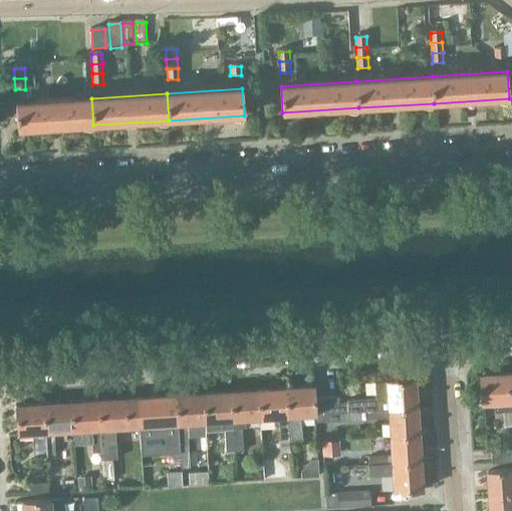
[(18,130),(93,124),(91,98),(16,103),(18,130)]
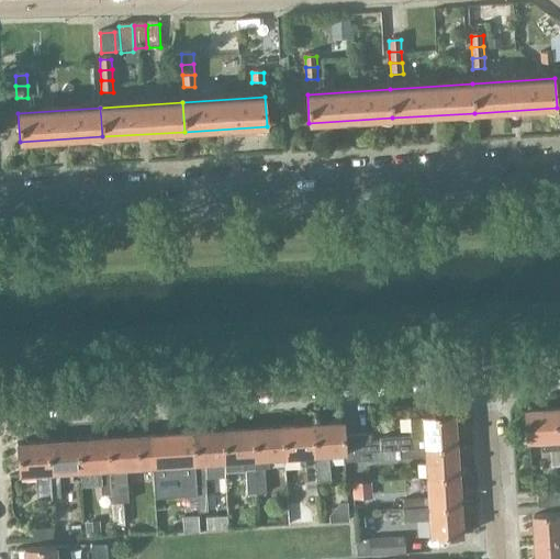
[(552,467),(559,466),(559,410),(528,412),(530,443),(542,443),(544,453),(552,451),(552,467)]
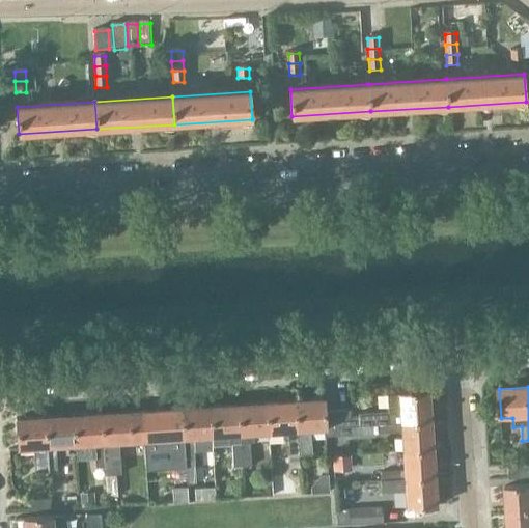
[(401,424),(430,423),(428,394),(399,396),(388,397),(388,414),(359,415),(359,418),(351,419),(350,412),(337,413),(338,438),(352,437),(351,428),(401,424)]
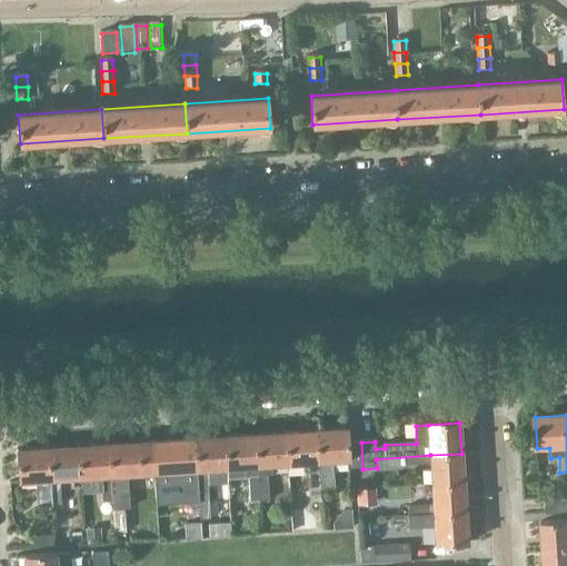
[(347,430),(317,433),(319,464),(320,489),(330,488),(335,488),(334,463),(348,462),(348,470),(362,469),(361,443),(348,443),(347,430)]
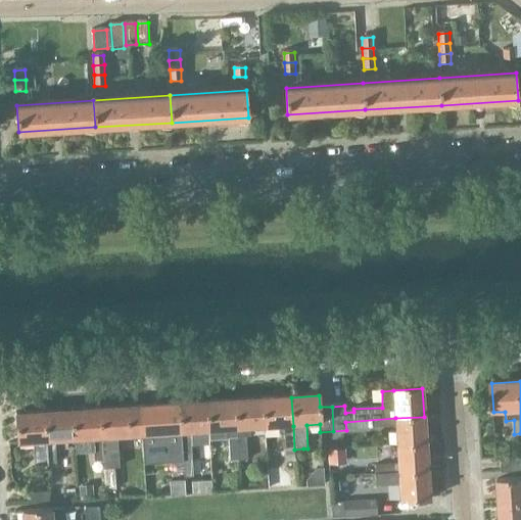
[(291,397),(264,399),(265,427),(279,426),(281,435),(285,435),(286,450),(294,450),(293,426),(291,397)]
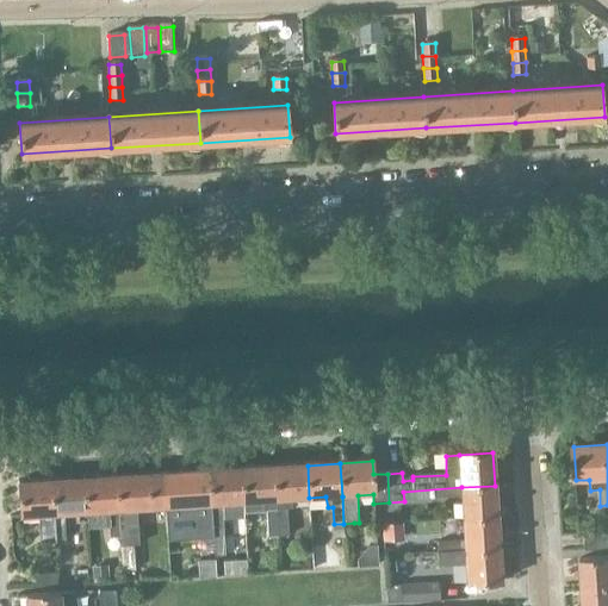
[(308,466),(275,467),(280,538),(290,538),(290,528),(289,511),(292,511),(291,499),(309,498),(308,466)]
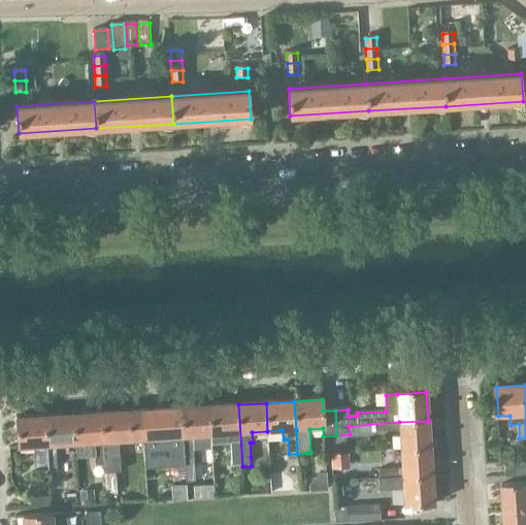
[(210,406),(212,435),(212,446),(231,444),(232,467),(242,466),(238,404),(210,406)]
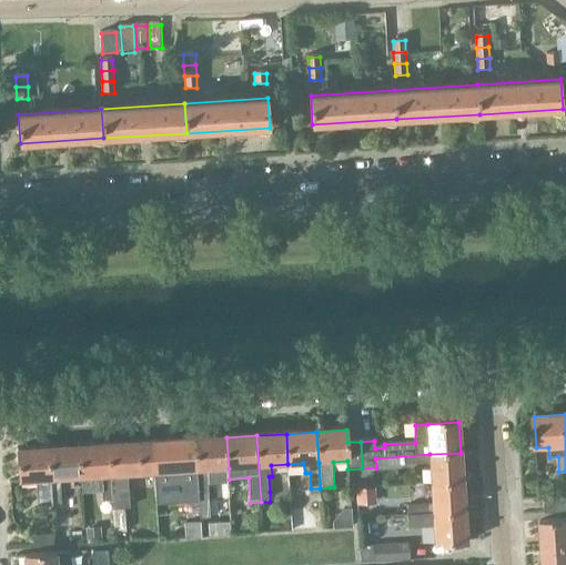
[(226,437),(195,440),(200,496),(199,496),(200,521),(210,520),(209,495),(208,477),(208,478),(206,470),(229,468),(226,437)]
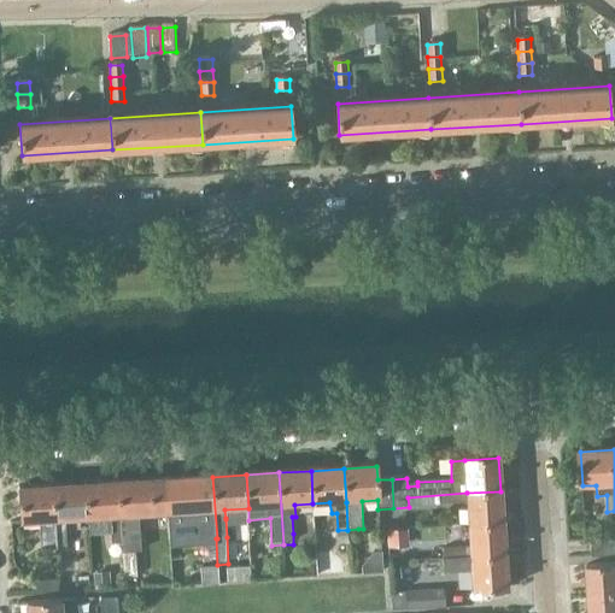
[(212,477),(167,479),(169,513),(168,513),(169,529),(182,528),(181,513),(198,512),(200,540),(208,538),(216,538),(217,538),(212,477)]
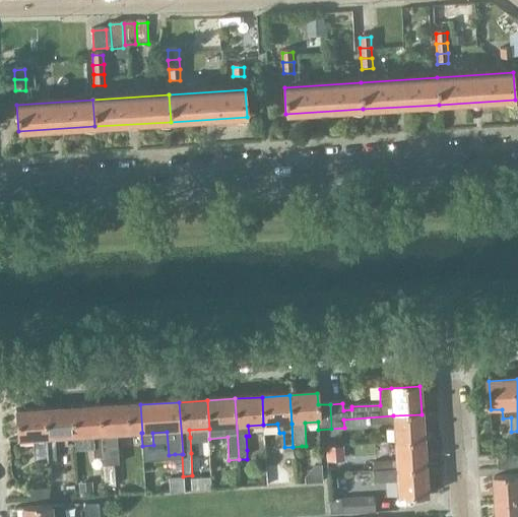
[(140,404),(101,407),(103,436),(104,459),(103,459),(103,467),(119,467),(117,435),(141,433),(142,433),(140,404)]
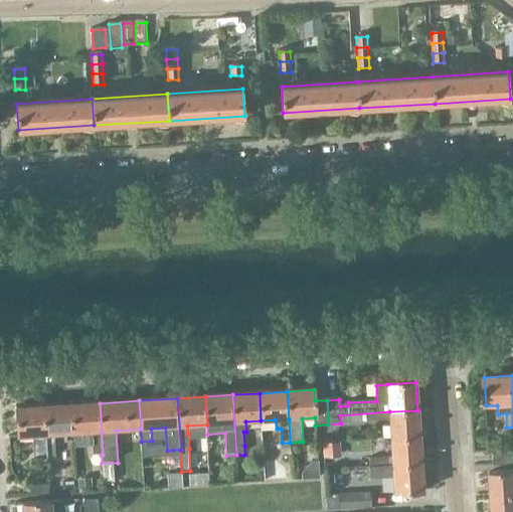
[(100,403),(72,405),(74,434),(92,432),(93,440),(94,440),(95,456),(102,455),(103,455),(102,432),(100,403)]
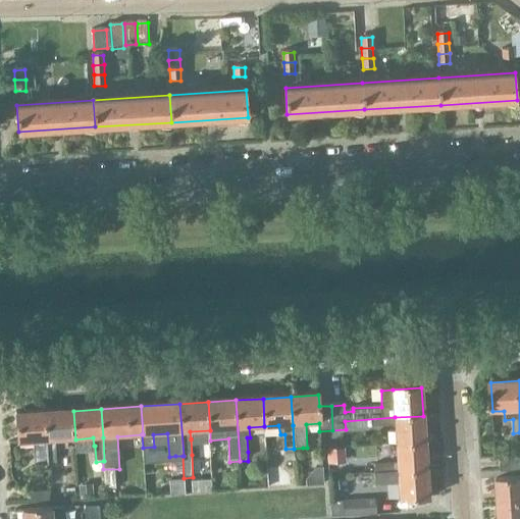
[(73,411),(46,413),(48,440),(49,465),(58,464),(57,448),(56,448),(56,440),(75,439),(73,411)]
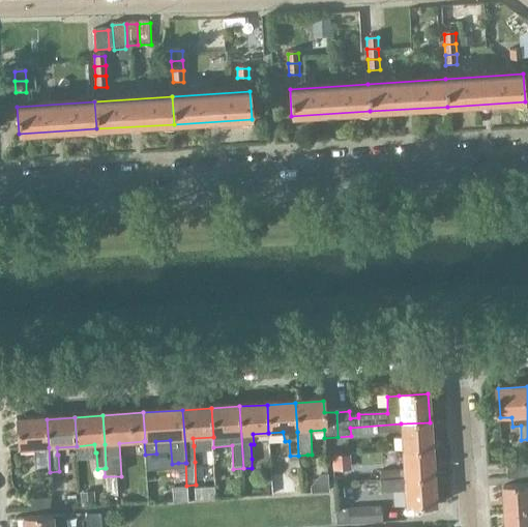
[(47,419),(18,420),(20,449),(34,448),(35,473),(40,473),(40,472),(50,472),(49,447),(47,419)]
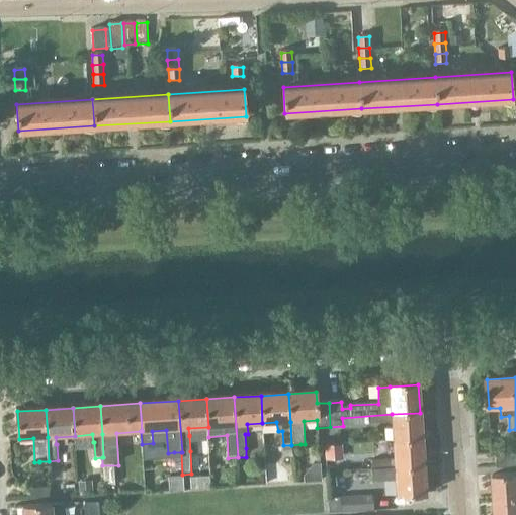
[(394,441),(422,439),(420,413),(392,414),(342,418),(343,426),(343,427),(351,427),(351,426),(369,425),(393,423),(394,441)]
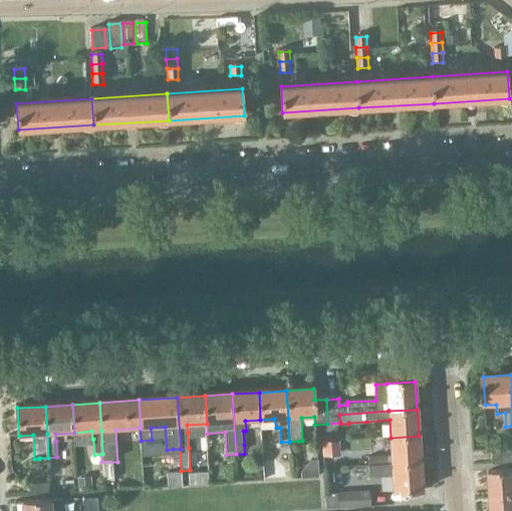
[(419,436),(391,438),(392,457),(385,458),(385,457),(369,458),(369,467),(393,465),(421,463),(419,436)]
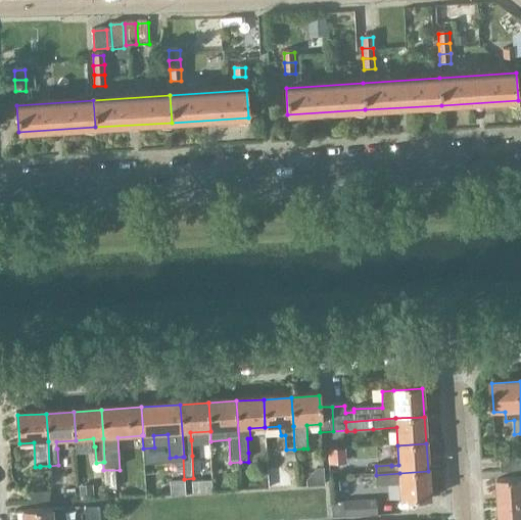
[(520,460),(502,462),(503,473),(520,472),(520,460)]
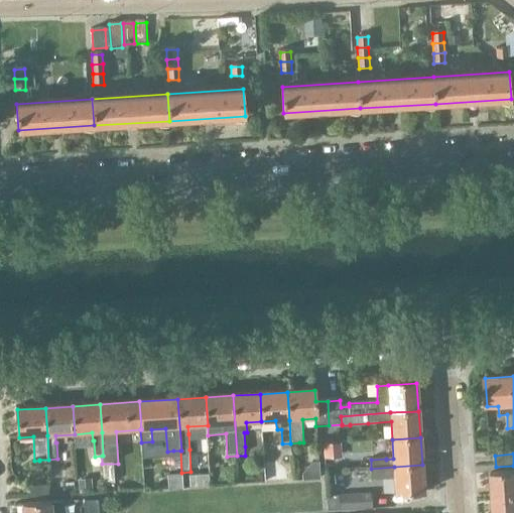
[(394,467),(371,469),(372,477),(387,476),(387,477),(395,477),(396,495),(424,493),(422,465),(394,467)]
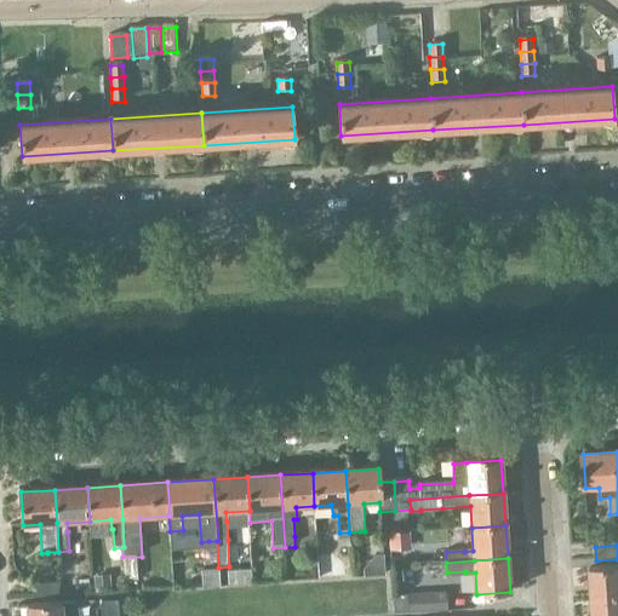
[(119,585),(132,583),(130,560),(118,562),(119,585)]
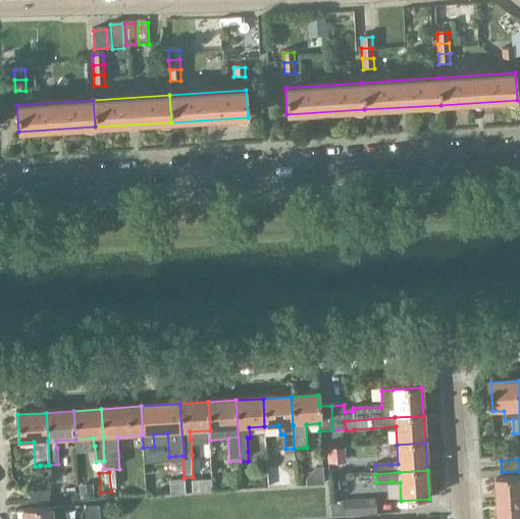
[(519,477),(498,479),(499,504),(519,502),(519,477)]
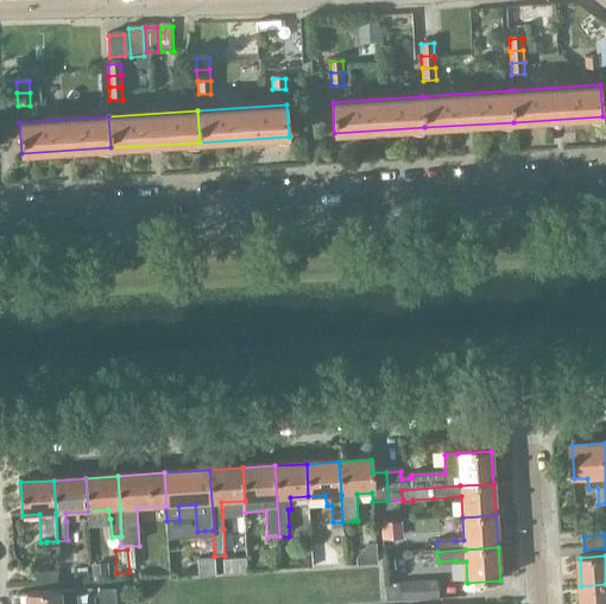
[(57,572),(32,574),(32,587),(58,586),(57,572)]
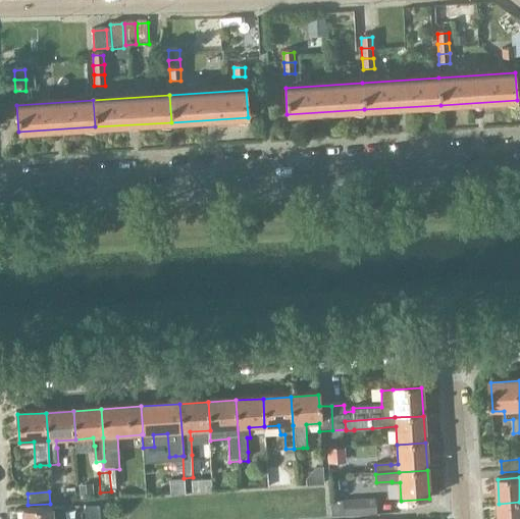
[(376,500),(331,502),(332,518),(377,515),(376,500)]
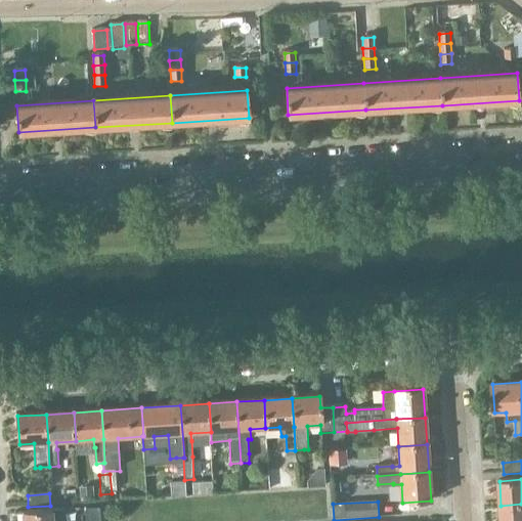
[(521,504),(501,506),(502,520),(521,520),(521,504)]
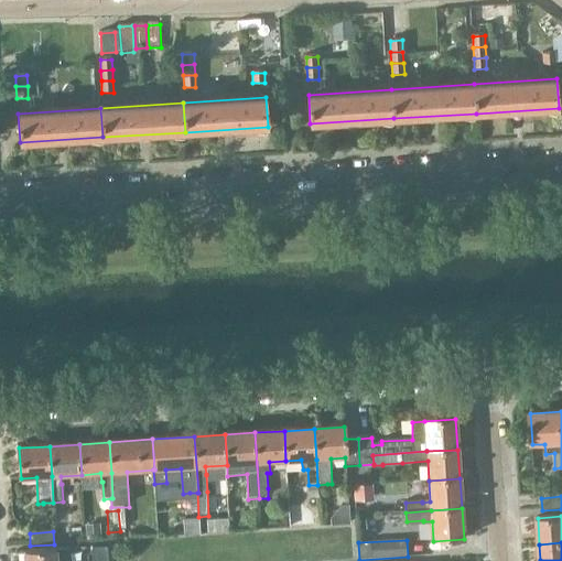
[(57,551),(25,552),(25,560),(71,560),(69,550),(57,551)]
